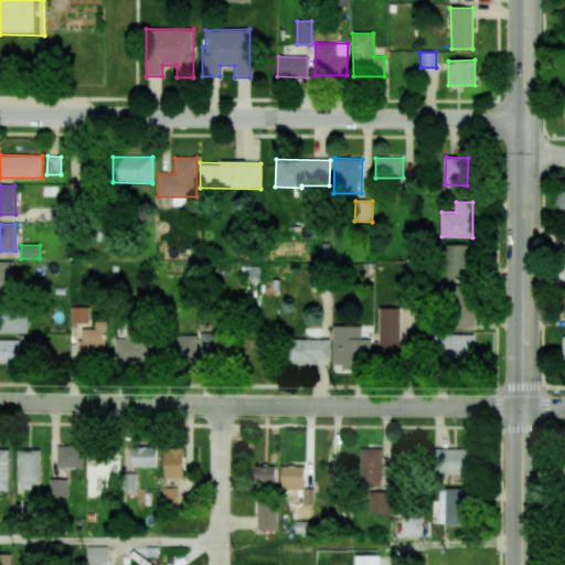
[(469,245),(446,245),(445,280),(469,280),(469,245)]
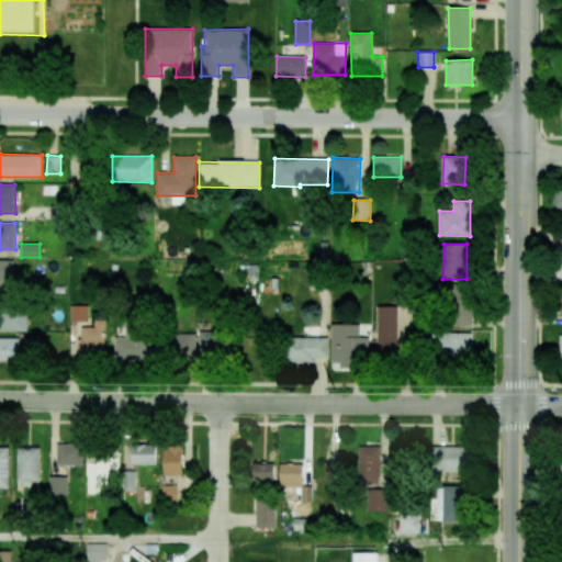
[(13,260),(0,259),(0,290),(13,290),(13,260)]
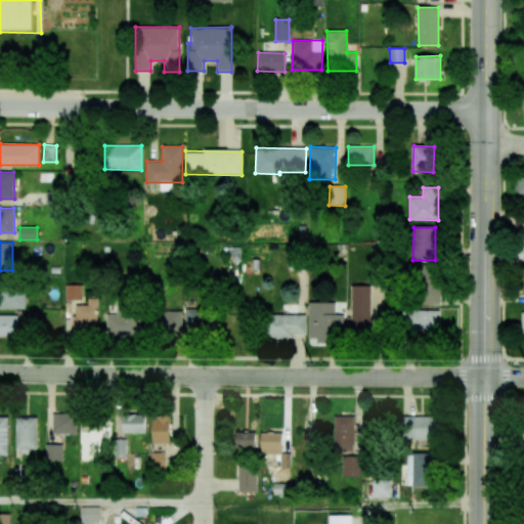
[(440,304),(439,265),(420,265),(421,305),(440,304)]
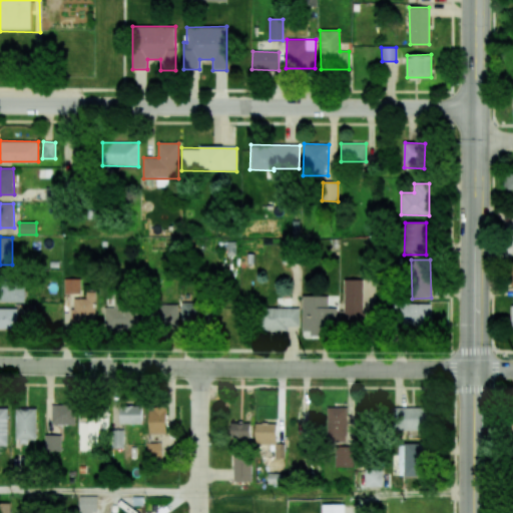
[(63,294),(79,294),(79,279),(63,279),(63,294)]
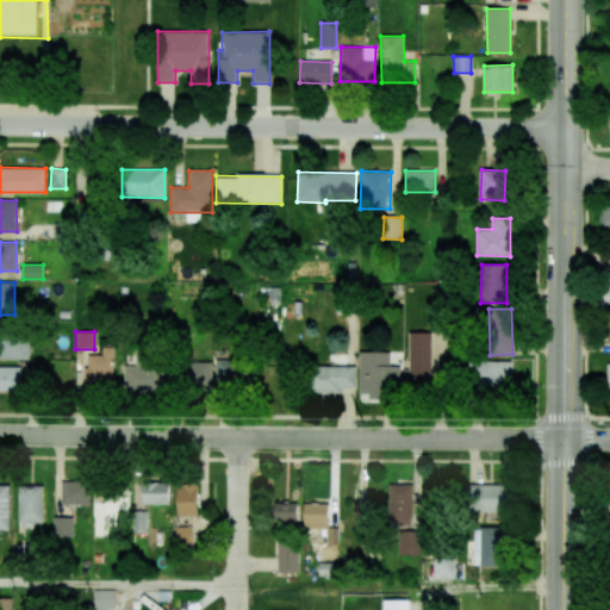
[(433,332),(409,331),(408,369),(404,369),(404,385),(431,386),(433,332)]
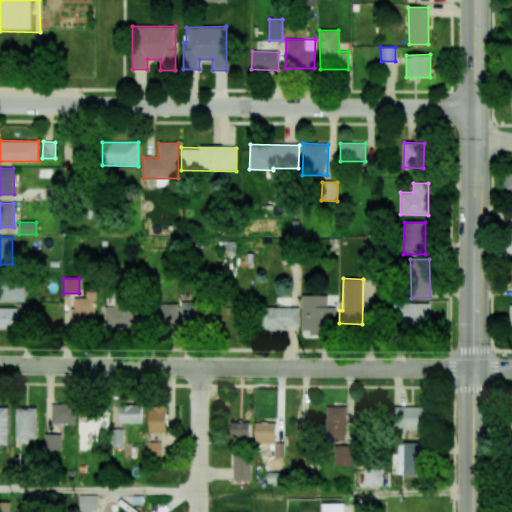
[(0,300),(24,302),(25,283),(0,281),(0,300)]
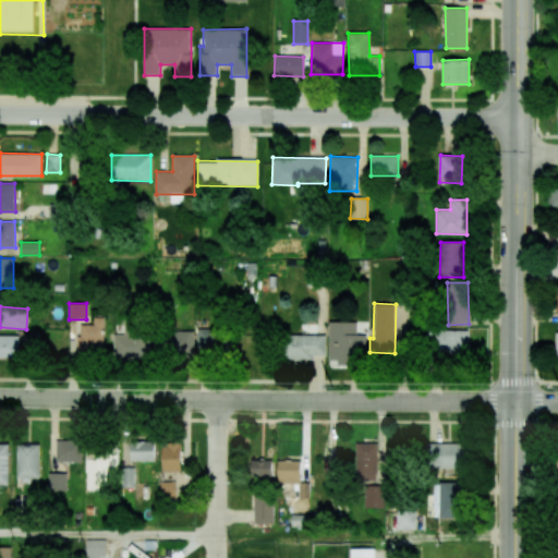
[(102,317),(93,317),(93,324),(77,325),(77,353),(104,352),(102,317)]
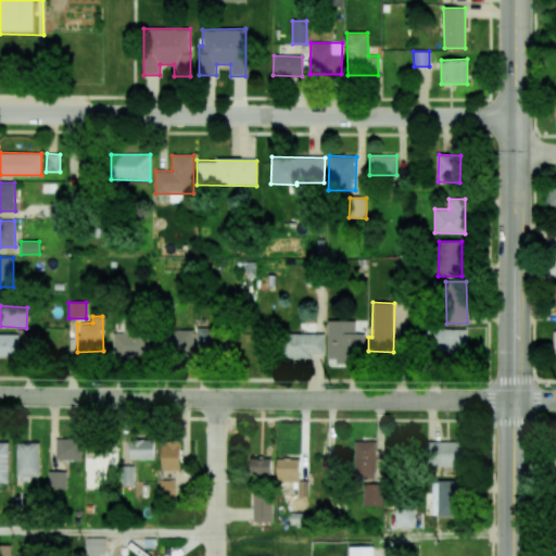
[(327,358),(364,358),(365,333),(355,333),(355,320),(328,320),(327,358)]
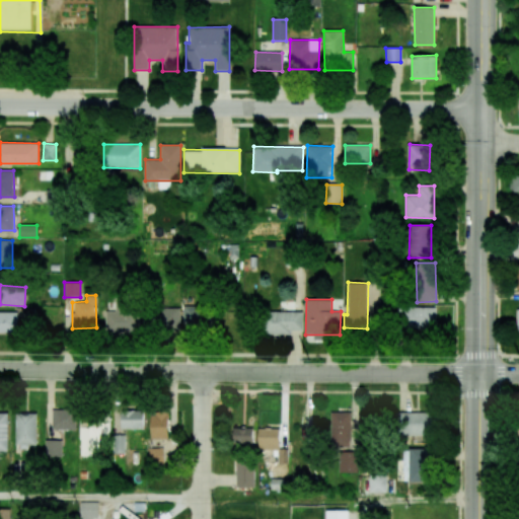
[(206,325),(206,305),(182,306),(183,326),(206,325)]
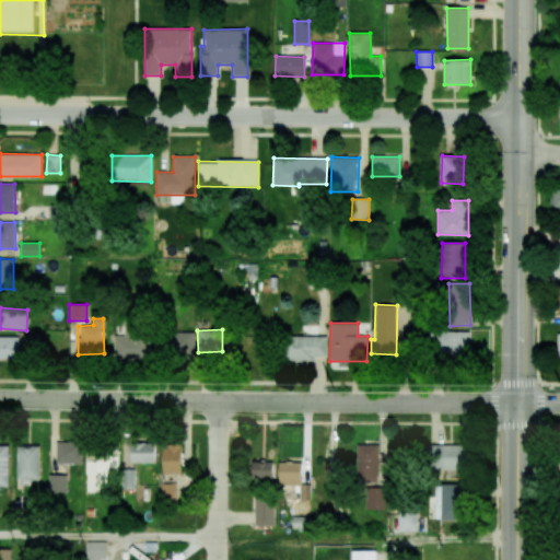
[(470,331),(431,330),(430,353),(470,354),(470,331)]
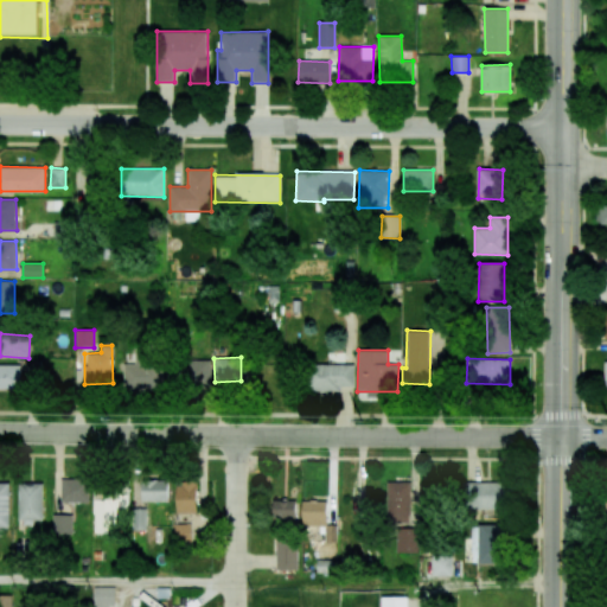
[(210,360),(166,360),(166,387),(210,387),(210,360)]
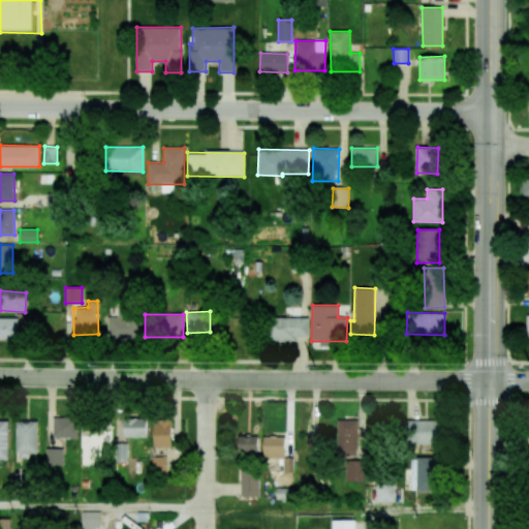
[(106,316),(106,339),(138,339),(138,317),(106,316)]
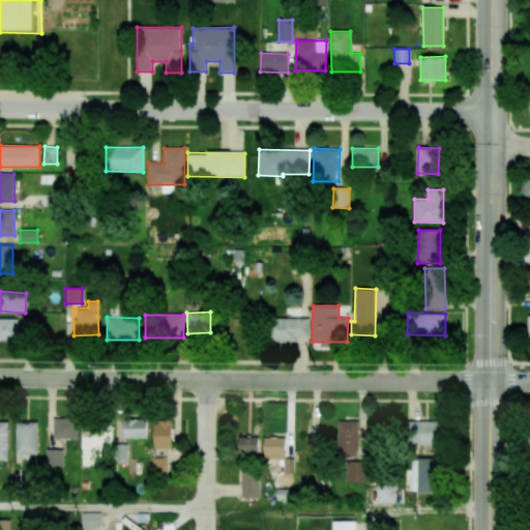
[(19,319),(0,318),(0,340),(19,340),(19,319)]
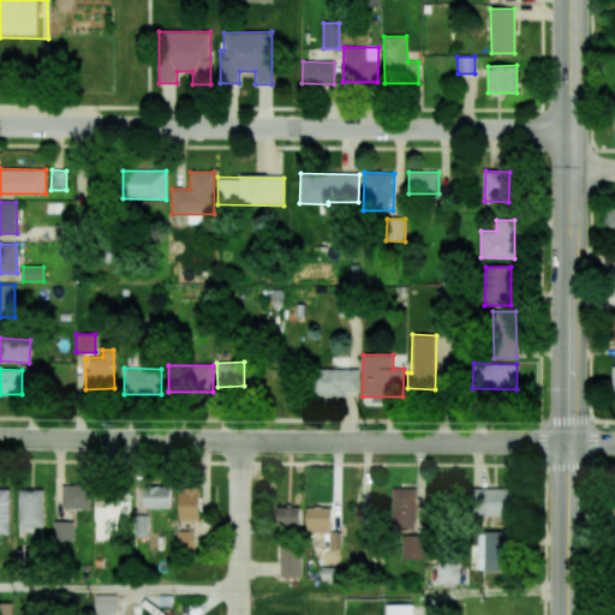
[(359,370),(314,369),(312,396),(344,396),(344,392),(358,392),(359,370)]
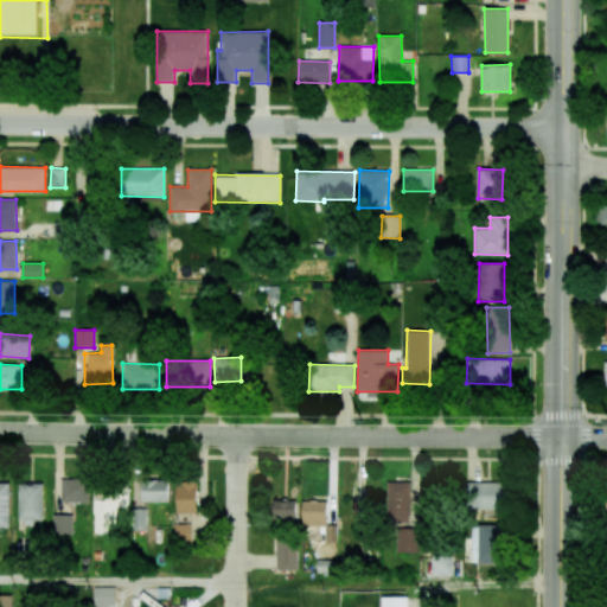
[(89,503),(88,478),(61,479),(61,503),(89,503)]
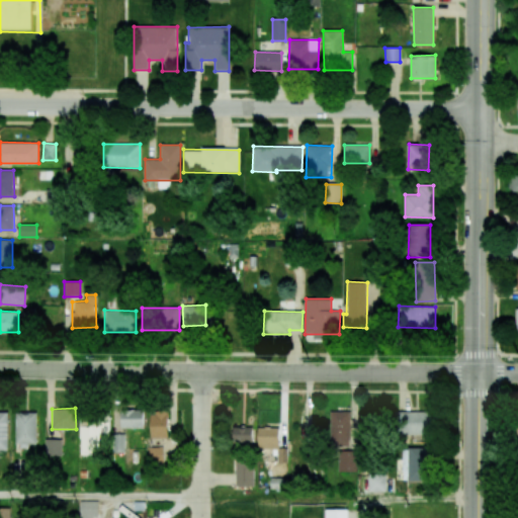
[(143,428),(144,410),(120,410),(120,428),(143,428)]
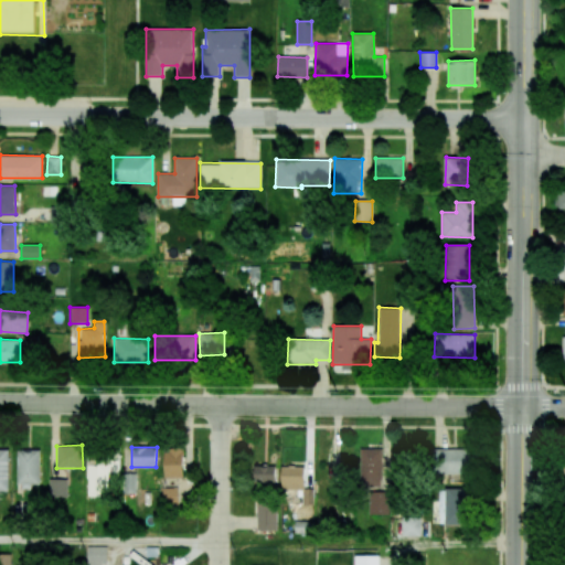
[(383,449),(361,448),(361,484),(382,486),(383,449)]
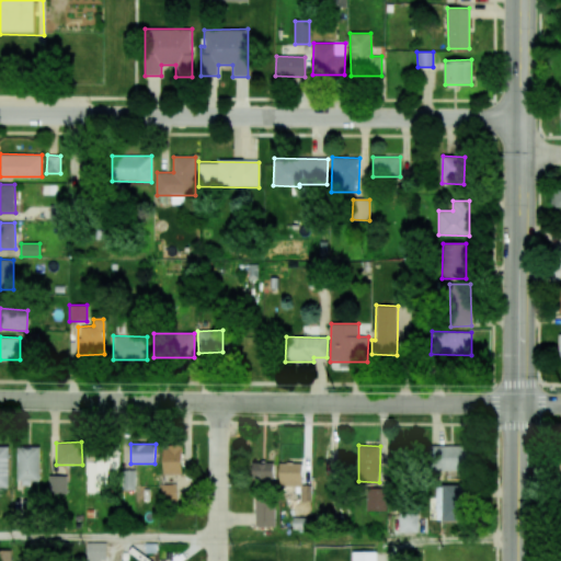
[(470,445),(430,446),(430,471),(471,470),(470,445)]
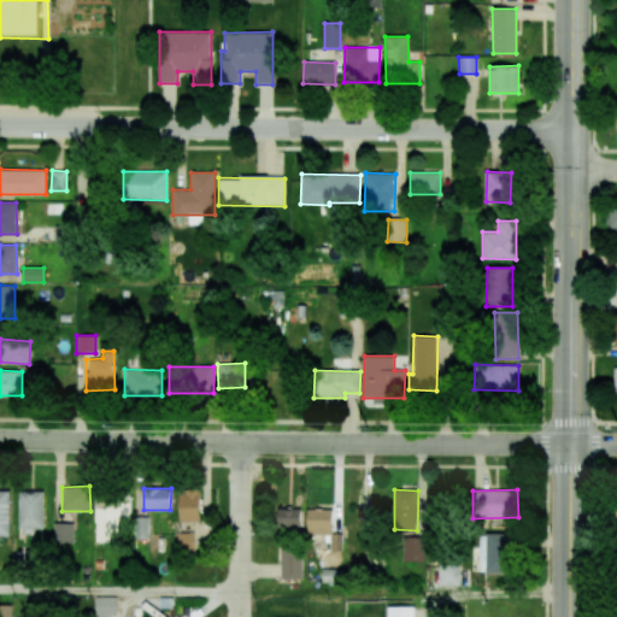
[(10,491),(0,491),(0,535),(10,536),(10,491)]
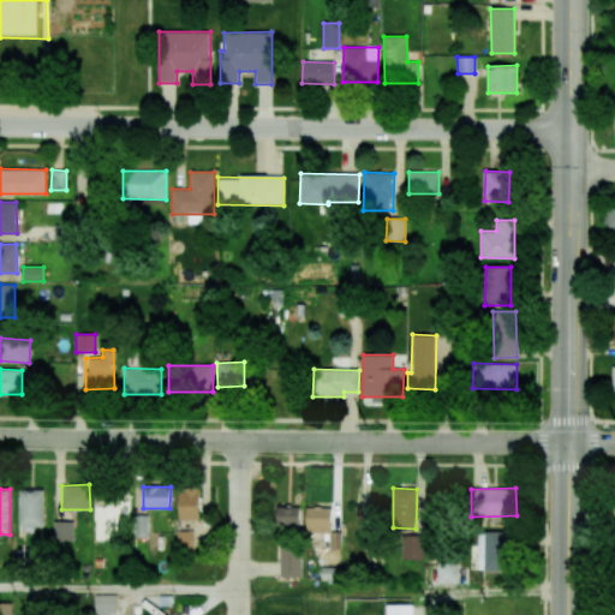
[(178,489),(178,519),(199,520),(199,489),(178,489)]
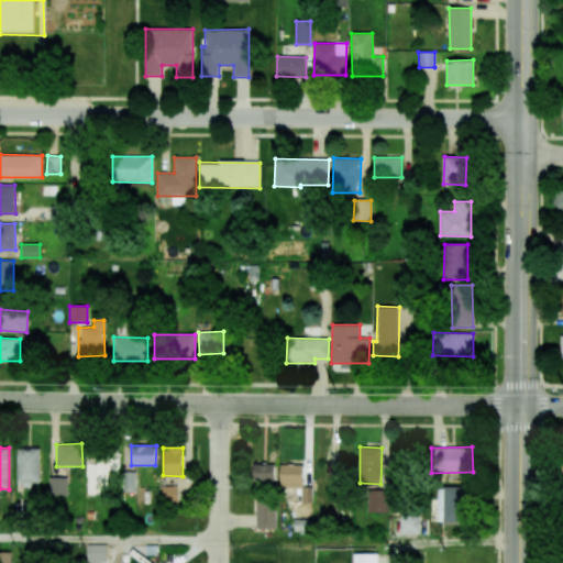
[(18,449),(18,485),(40,485),(41,449),(18,449)]
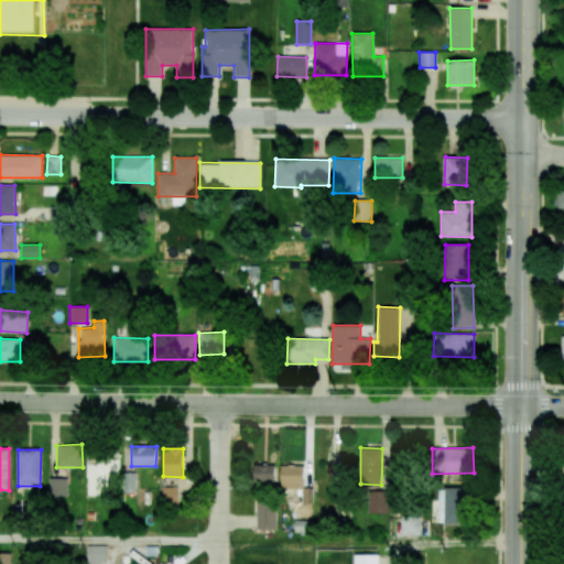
[(119,472),(119,452),(86,452),(87,495),(107,495),(107,472),(119,472)]
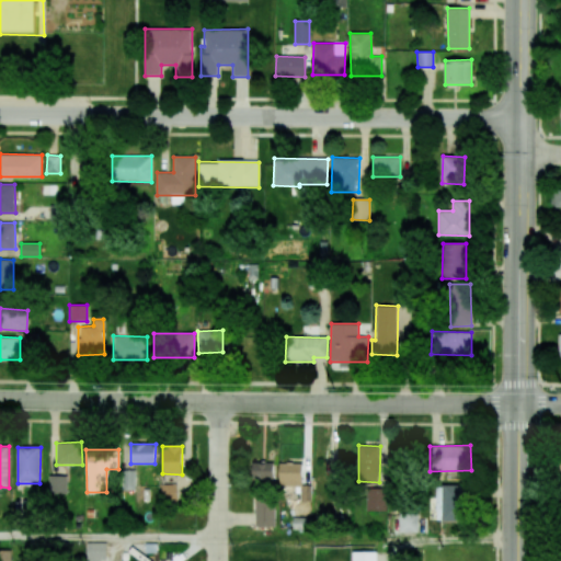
[(252,479),(273,479),(274,462),(252,462),(252,479)]
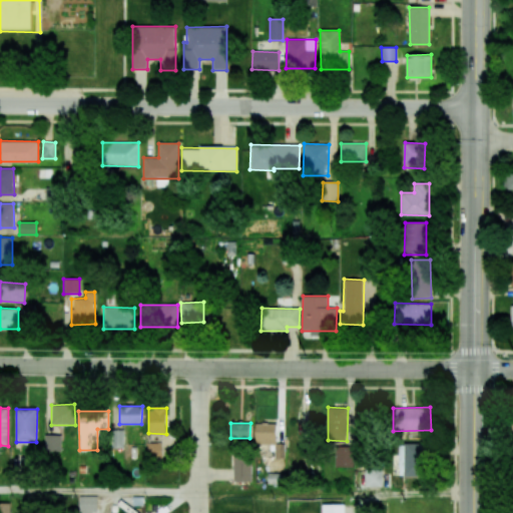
[(254,445),(276,445),(277,424),(255,424),(254,445)]
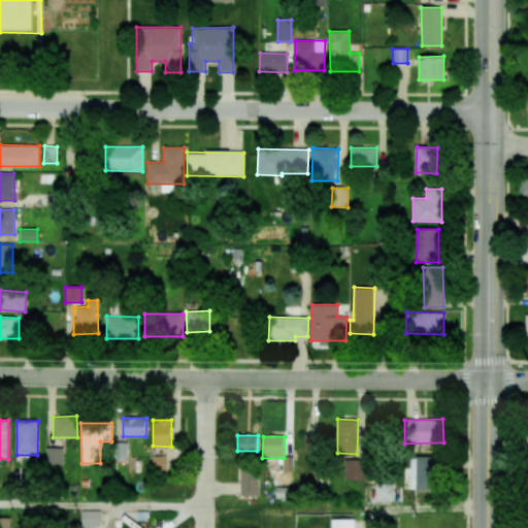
[(45,464),(63,464),(63,448),(45,448),(45,464)]
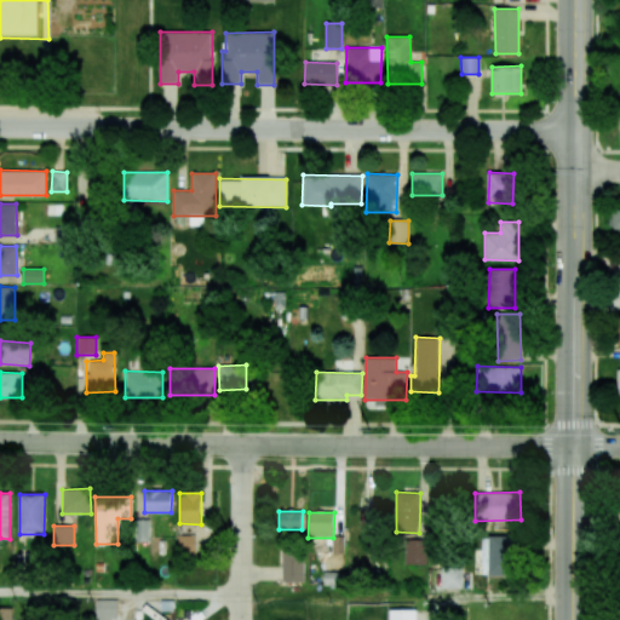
[(482,564),(488,564),(488,577),(515,575),(514,535),(482,537),(482,564)]
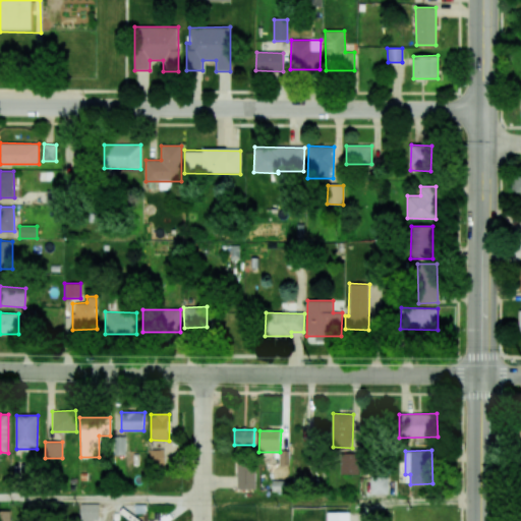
[(288,463),(288,451),(279,451),(279,463),(288,463)]
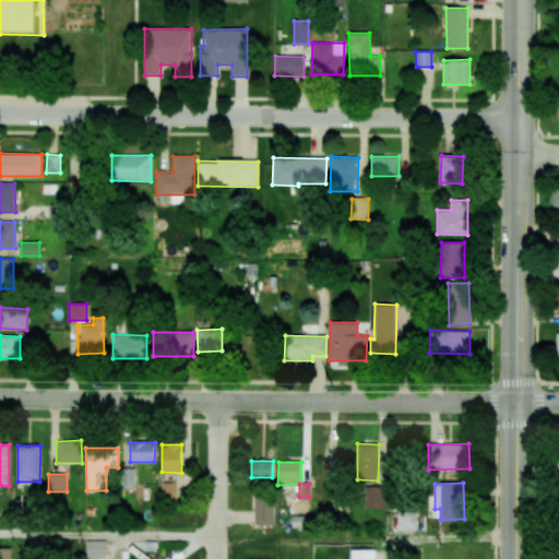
[(385,509),(385,486),(364,487),(365,509),(385,509)]
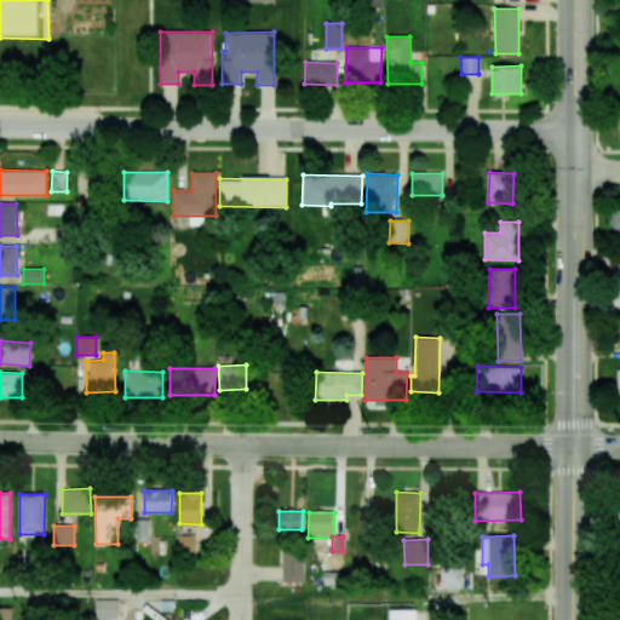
[(282,581),(304,581),(303,551),(281,552),(282,581)]
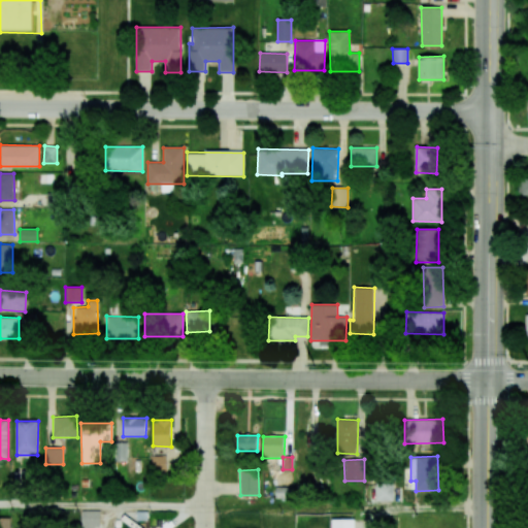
[(375,500),(393,501),(394,484),(376,483),(375,500)]
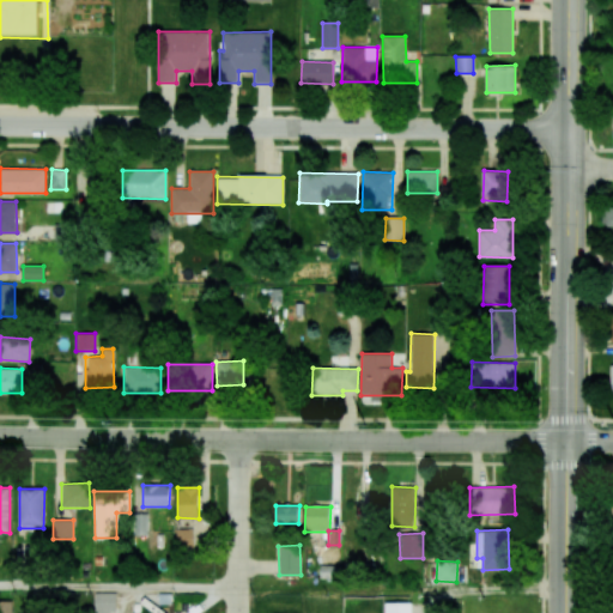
[(95,612),(115,612),(115,593),(93,594),(95,612)]
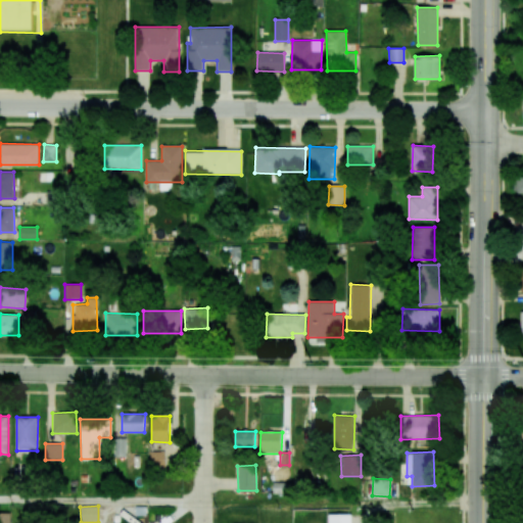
[(11,522),(11,513),(0,513),(0,522),(11,522)]
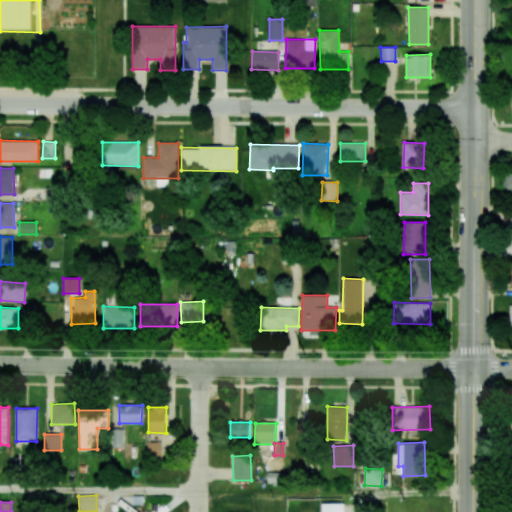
[(343,511),(343,503),(321,503),(321,511),(343,511)]
